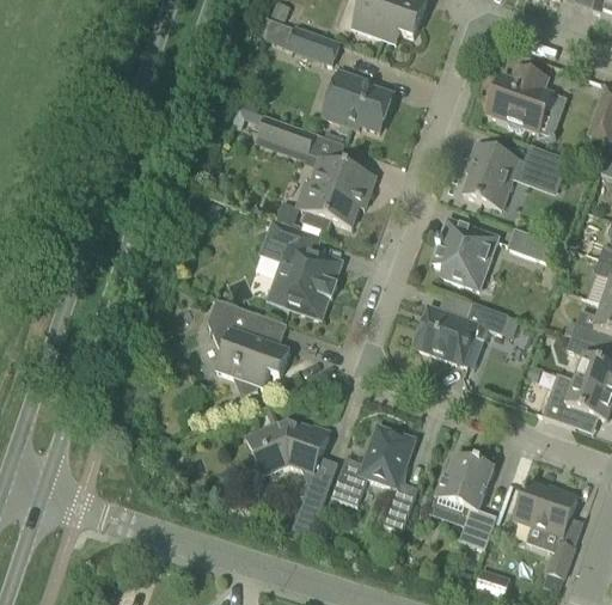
[(352,26),(360,30),(383,37),(386,26),(412,36),(426,0),(362,0),(352,26)]
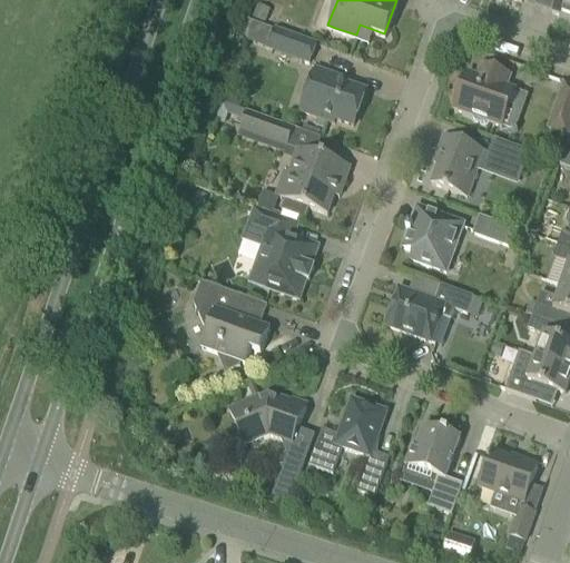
[(553,0),(551,9),(560,11),(559,15),(569,18),(569,0),(553,0)]
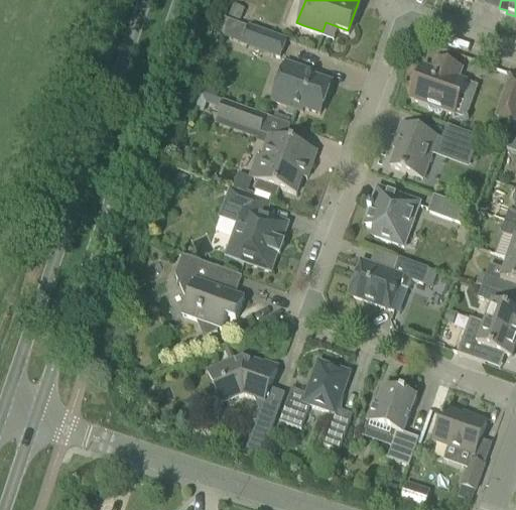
[(286,35),(247,22),(240,39),(280,53),(286,35)]
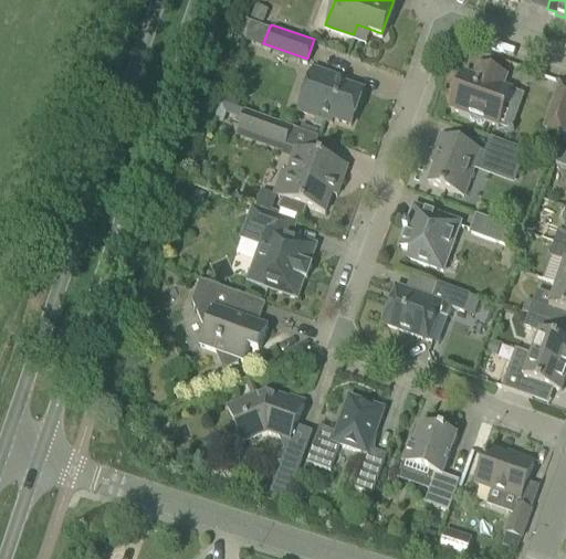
[(475,72),(463,67),(450,105),(469,112),(469,113),(470,114),(471,116),(472,117),(473,117),(475,118),(477,118),(479,118),(480,118),(482,117),(483,116),(498,122),(511,85),(503,82),(506,71),(477,61),(474,66),(478,67),(475,72)]
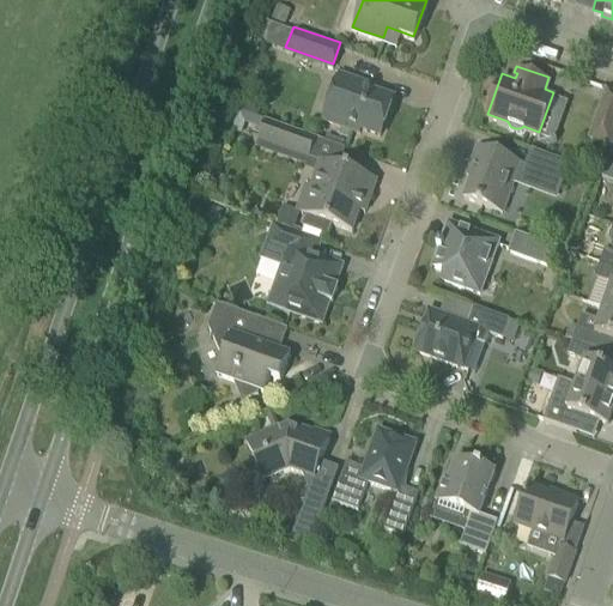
[(365,79),(338,70),(321,115),(359,128),(360,125),(380,132),(393,94),(364,83),(365,79)]
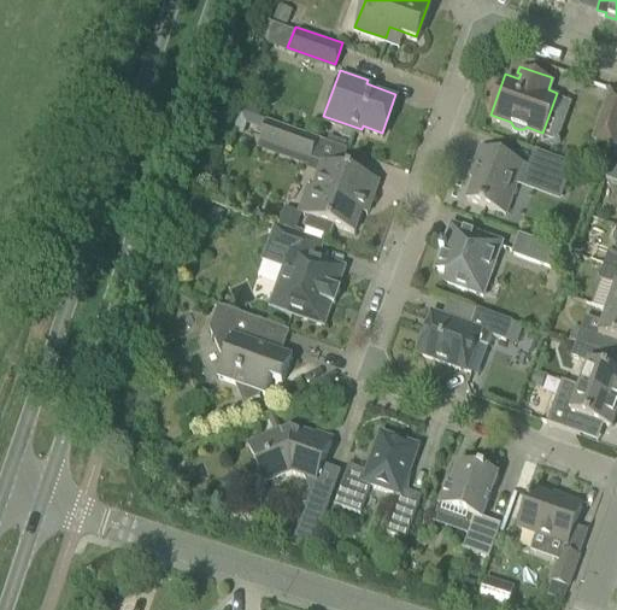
[(616,86),(610,83),(601,106),(591,134),(615,142),(616,135),(616,86)]
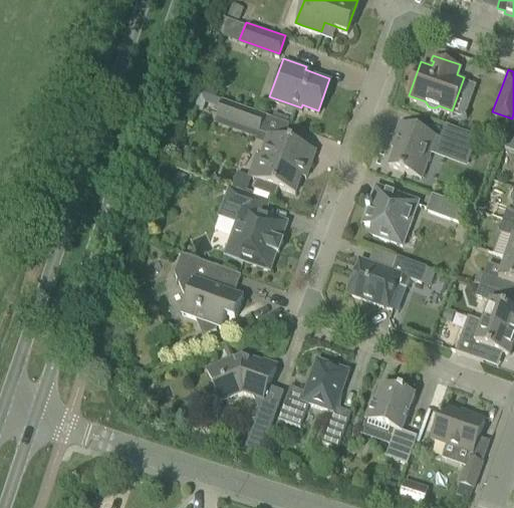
[(265,111),(222,96),(216,113),(259,130),(265,111)]
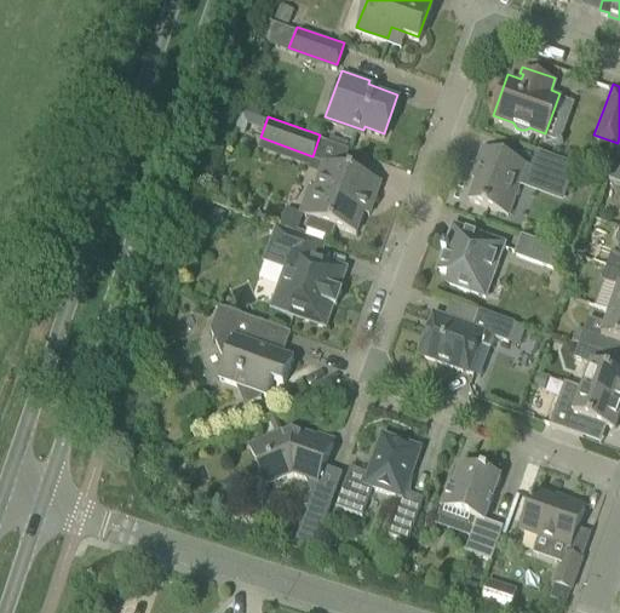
[(510,211),(527,161),(505,153),(482,144),(475,165),(478,166),(469,196),(510,211)]
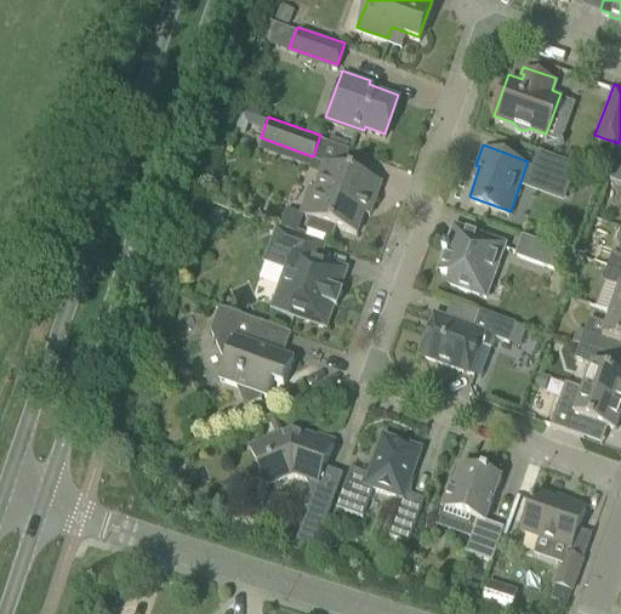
[(576,160),(537,146),(531,163),(571,176),(576,160)]
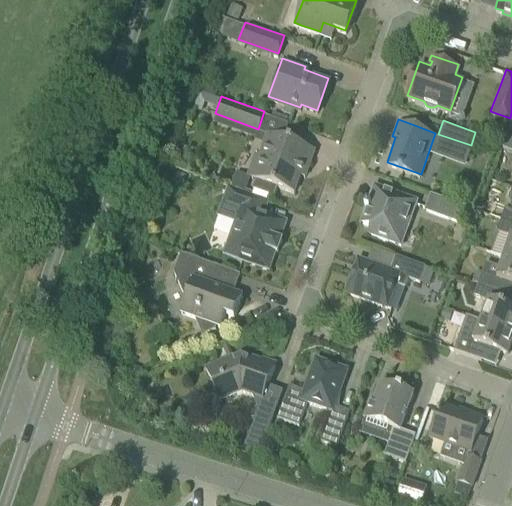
[(314,146),(295,139),(267,130),(251,174),(255,175),(252,185),(273,193),(277,183),(293,189),(303,163),(307,165),(314,146)]
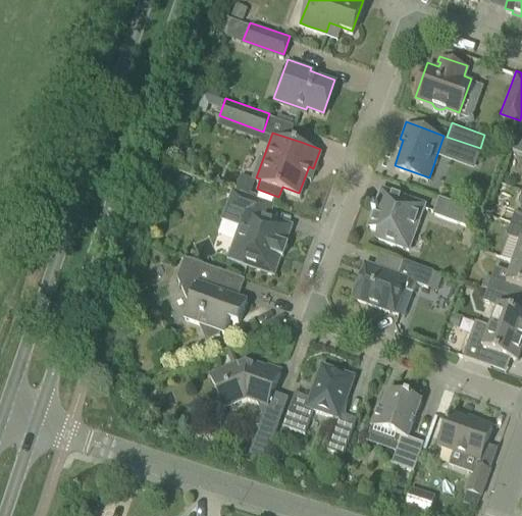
[(232,186),(221,216),(239,223),(228,253),(253,262),(272,268),(277,252),(282,240),(289,223),(269,216),(260,213),(265,199),(266,198),(257,195),(253,194),(249,192),(235,187),(232,186)]
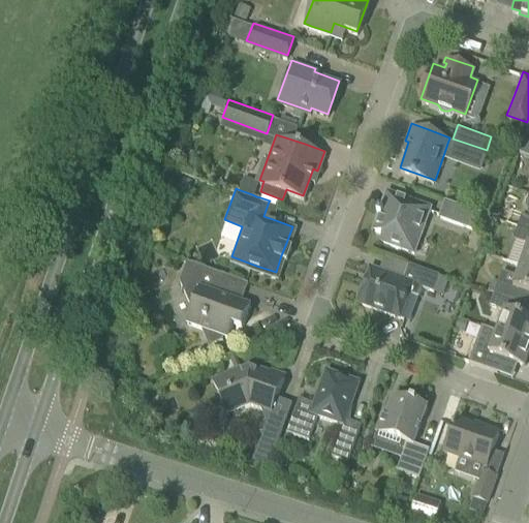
[(528,188),(528,189),(524,202),(528,207),(528,211),(528,214),(522,211),(518,223),(528,227),(528,188)]
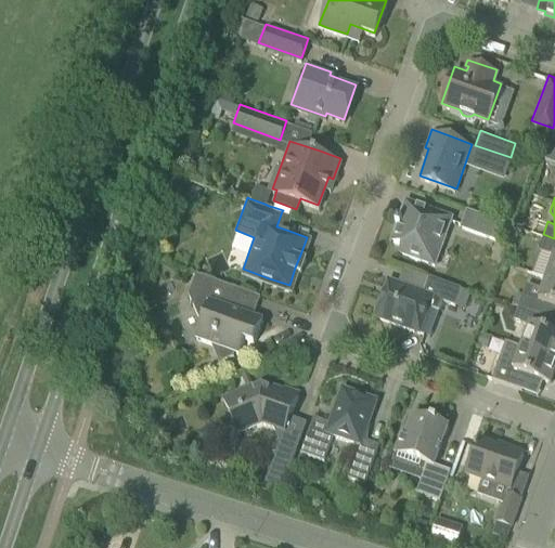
[(399,249),(436,262),(453,216),(407,198),(400,217),(397,216),(395,221),(398,222),(392,237),(402,240),(399,249)]
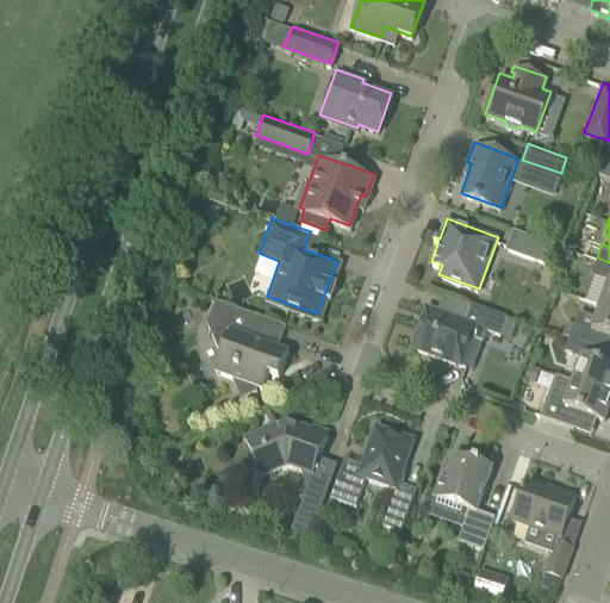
[(515,228),(508,248),(549,262),(556,242),(515,228)]
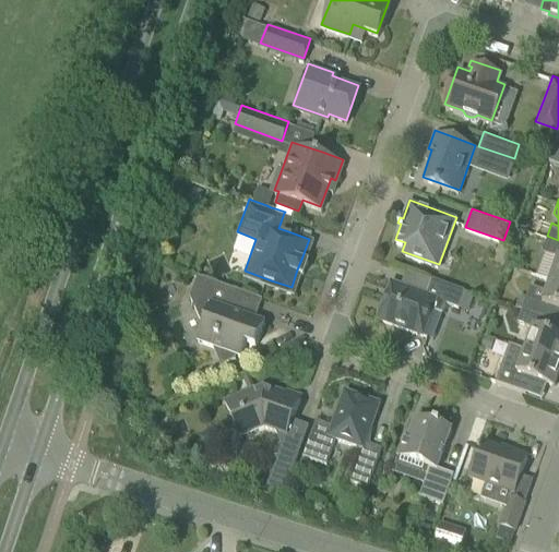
[(558,254),(550,276),(558,279),(558,240),(547,236),(542,249),(558,254)]
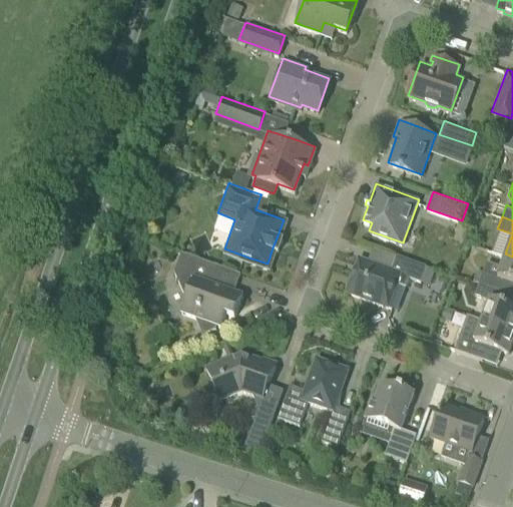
[(212,282),(219,264),(179,248),(172,270),(185,297),(180,310),(193,315),(202,333),(215,327),(216,323),(220,325),(224,313),(234,316),(242,293),(212,282)]
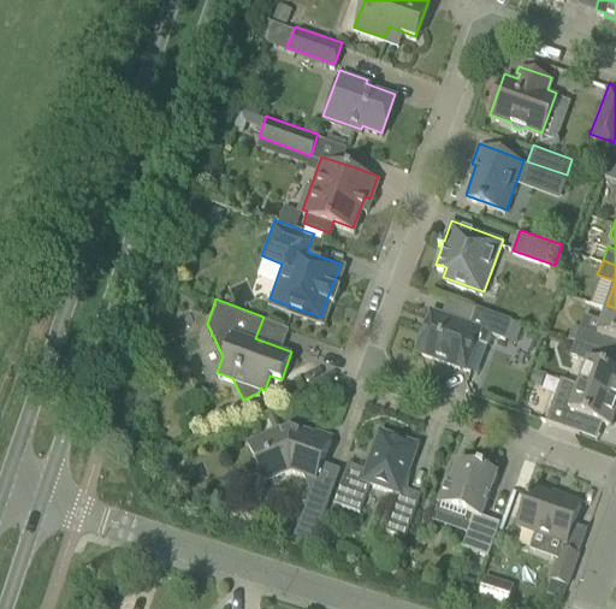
[(418,343),(415,348),(458,364),(467,342),(477,337),(487,341),(491,331),(504,336),(511,317),(475,303),(468,321),(430,307),(422,327),(420,327),(415,341),(418,343)]
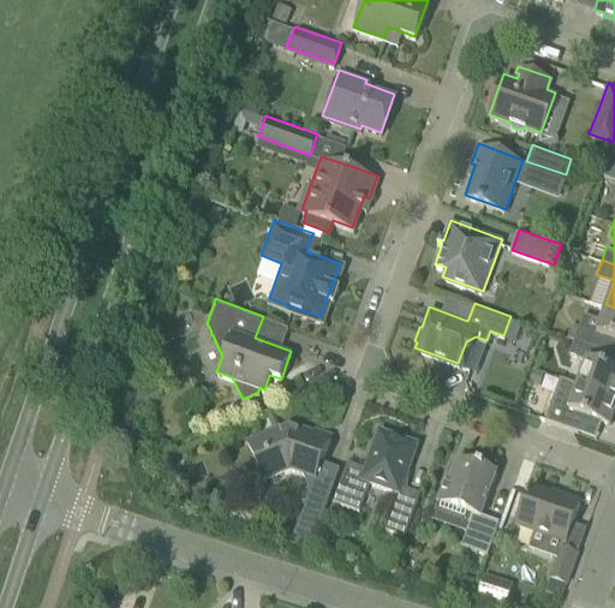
[(614,335),(614,308),(605,304),(597,329),(579,322),(574,337),(607,349),(611,335),(614,335)]
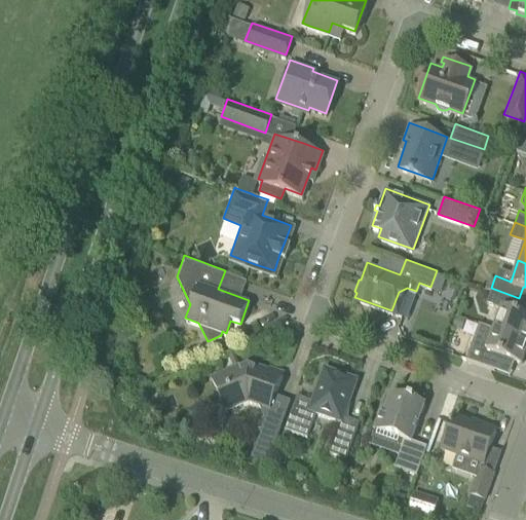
[(501,305),(494,326),(525,337),(525,312),(515,309),(519,298),(491,288),(487,299),(493,302),(501,305)]
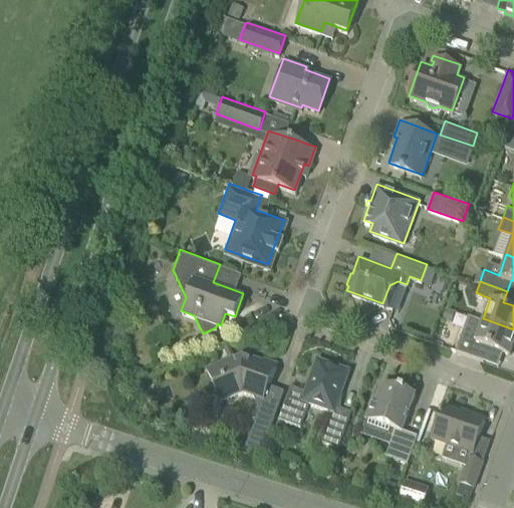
[(508,351),(513,335),(513,329),(483,318),(479,329),(471,326),(468,335),(461,332),(455,348),(483,358),(488,344),(508,351)]
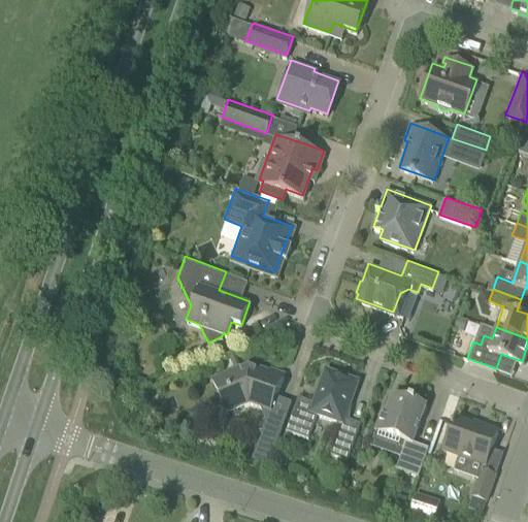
[(239,364),(211,377),(226,411),(250,401),(270,409),(283,373),(257,364),(256,366),(249,363),(240,366),(239,364)]
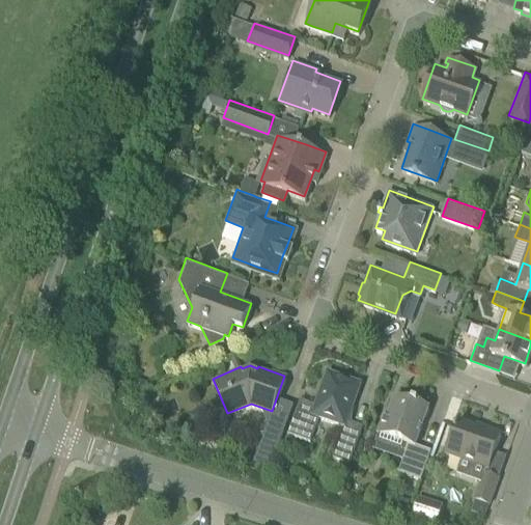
[(360,380),(327,368),(315,402),(300,395),(286,430),(309,438),(318,414),(343,423),(332,453),(348,460),(362,423),(346,417),(360,380)]
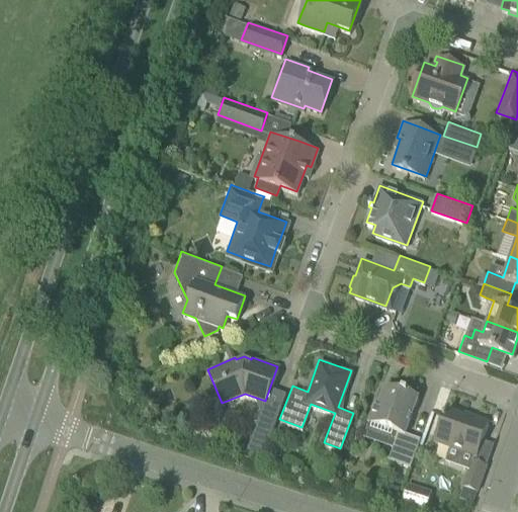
[(137,367),(127,371),(133,384),(140,380),(146,378),(142,369),(137,367)]
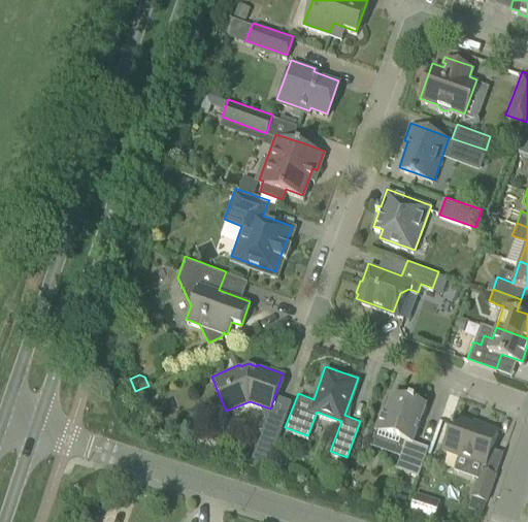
[(413,439),(426,402),(410,396),(409,398),(392,392),(387,408),(383,405),(375,427),(400,436),(397,445),(402,447),(395,466),(418,474),(428,445),(413,439)]
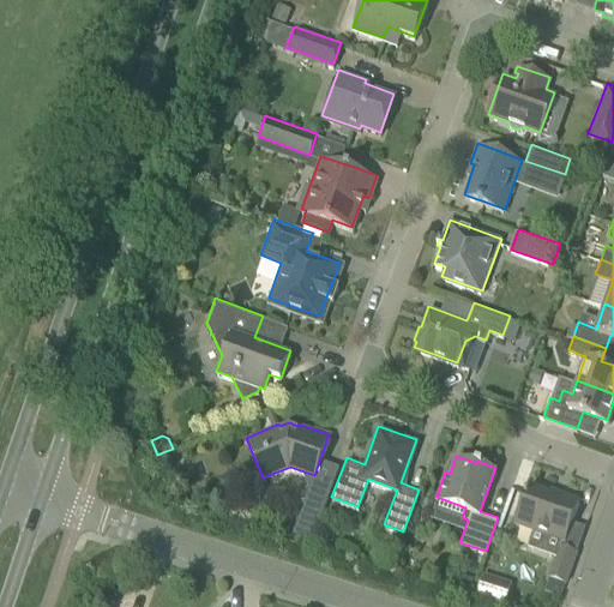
[(559,493),(529,482),(515,520),(564,538),(578,498),(560,491),(559,493)]
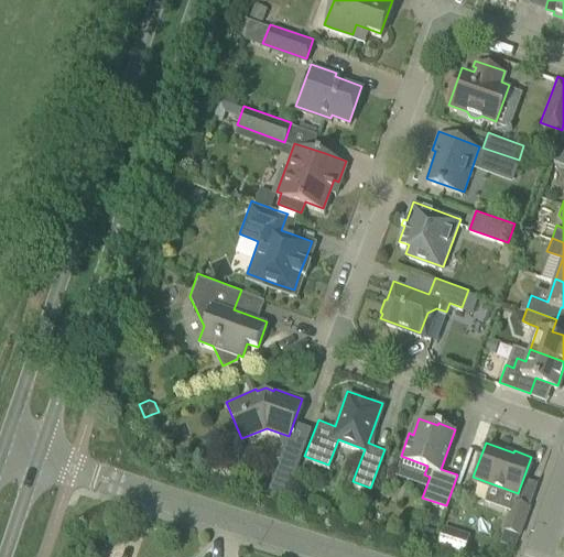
[(268,489),(286,495),(302,451),(284,446),(268,489)]
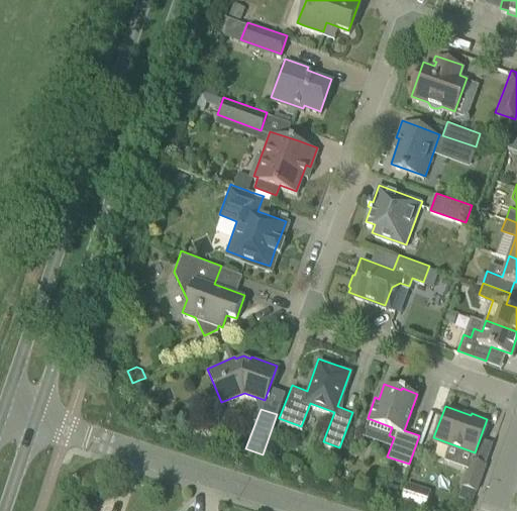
[(485,462),(471,456),(461,483),(476,488),(485,462)]
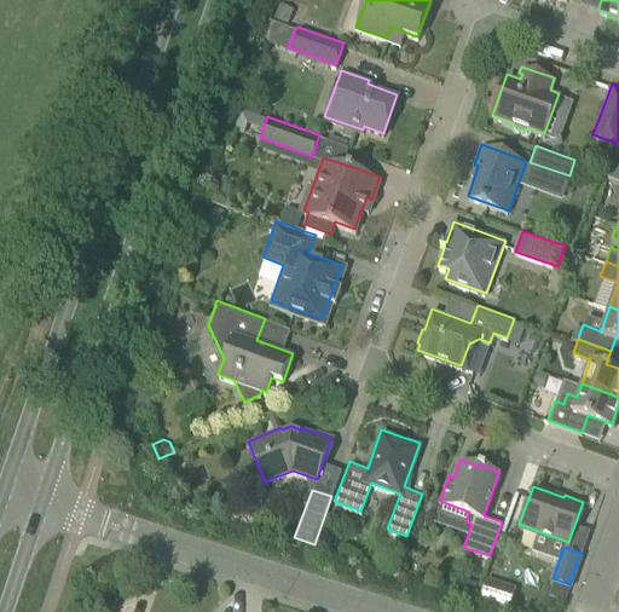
[(466,578),(462,590),(473,593),(476,582),(466,578)]
